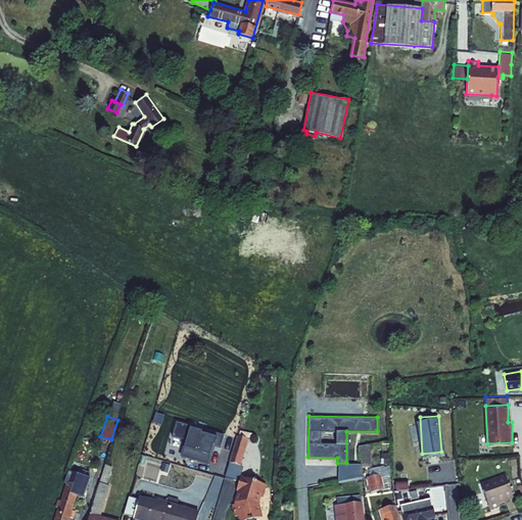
[(190,424),(176,420),(172,434),(185,438),(181,455),(207,462),(212,442),(220,444),(223,433),(201,427),(200,430),(189,427),(190,424)]
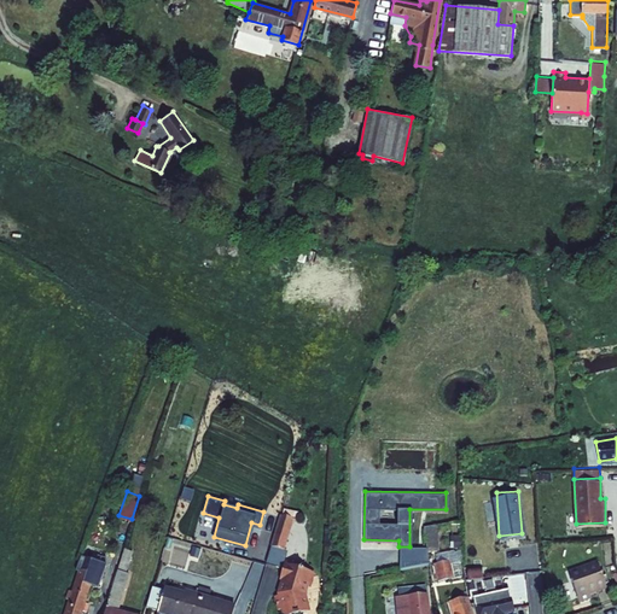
[(296,516),(297,510),(283,507),(281,512),(292,515),(296,516)]
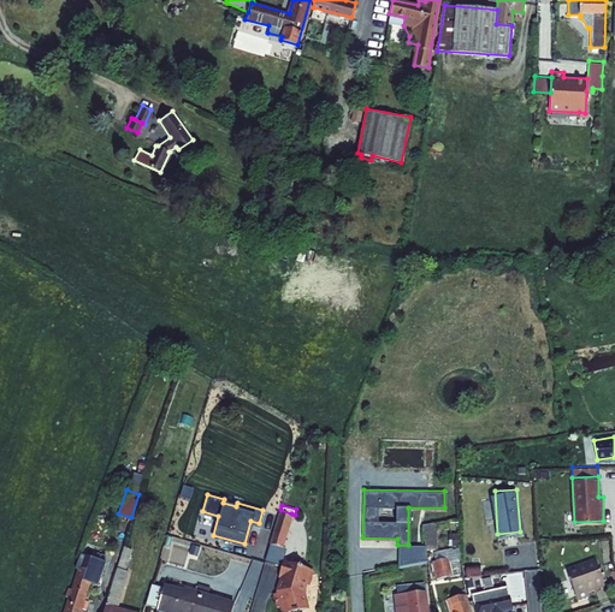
[(281,510),(279,510),(270,541),(282,545),(291,514),(281,510)]
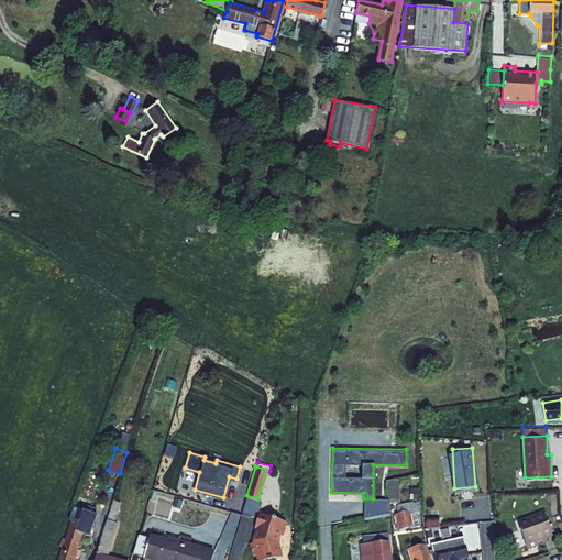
[(396,479),(386,480),(388,498),(389,502),(399,501),(396,479)]
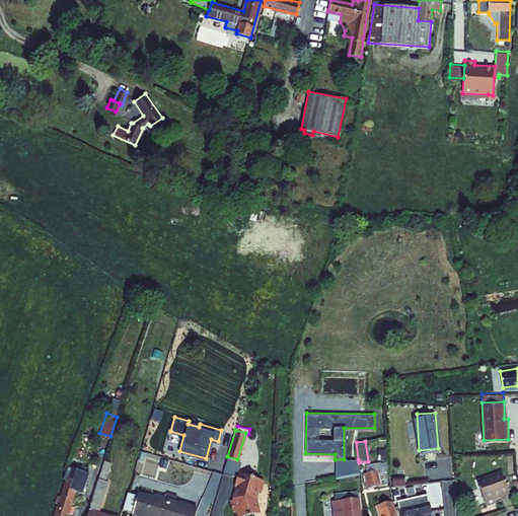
[(239,468),(241,460),(237,459),(227,456),(223,471),(237,475),(239,468)]
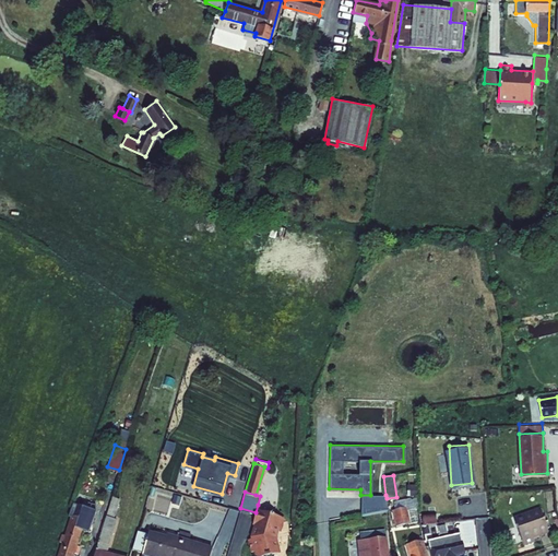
[(108,506),(115,508),(118,497),(111,495),(108,506)]
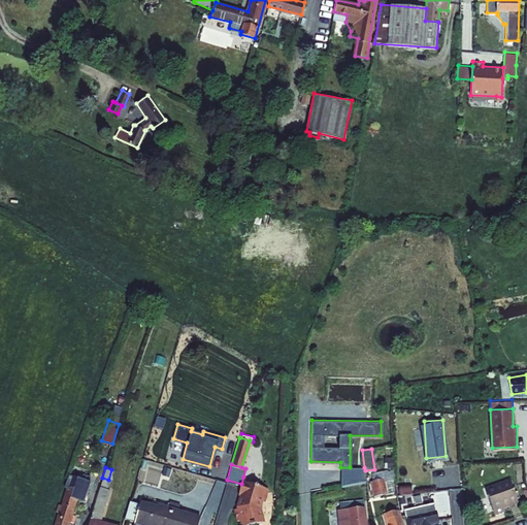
[(340,467),(340,486),(366,481),(365,470),(364,467),(350,467),(340,467)]
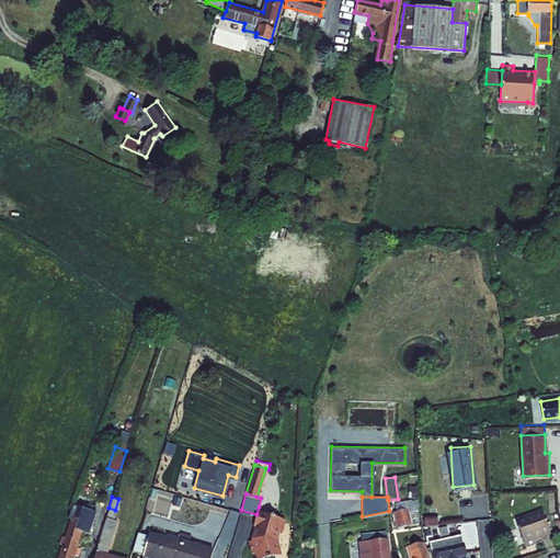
[(70,557),(72,553),(77,554),(79,546),(75,545),(83,520),(91,522),(94,511),(72,503),(68,515),(70,516),(65,535),(61,534),(58,541),(61,542),(56,557),(70,557)]
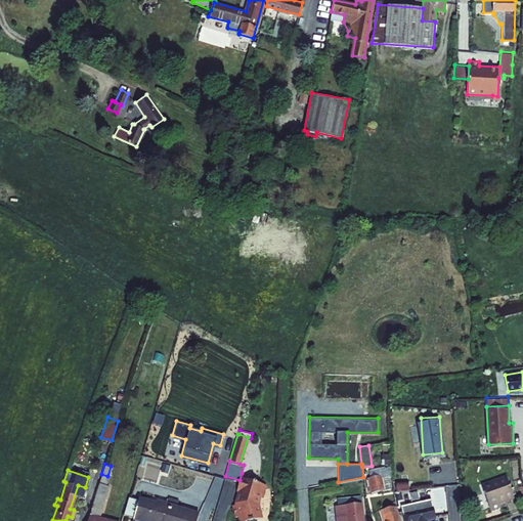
[(242,473),(240,480),(236,488),(240,489),(237,496),(238,502),(231,504),(234,515),(238,514),(241,520),(260,516),(258,505),(259,505),(258,498),(259,494),(262,492),(264,486),(263,482),(257,480),(257,477),(242,473)]
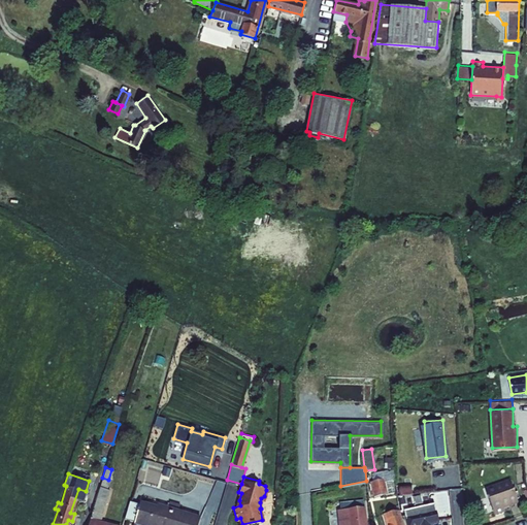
[(102,478),(88,524),(114,524),(99,520),(109,488),(106,487),(108,480),(102,478)]
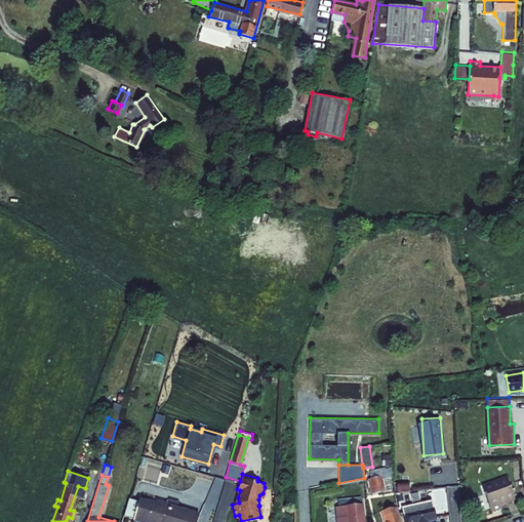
[(368,477),(371,491),(384,489),(380,475),(368,477)]
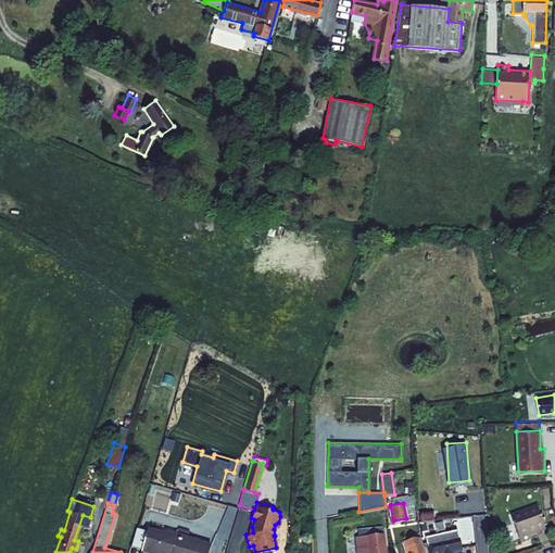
[(530,530),(545,526),(537,503),(511,513),(520,539),(531,535),(530,530)]
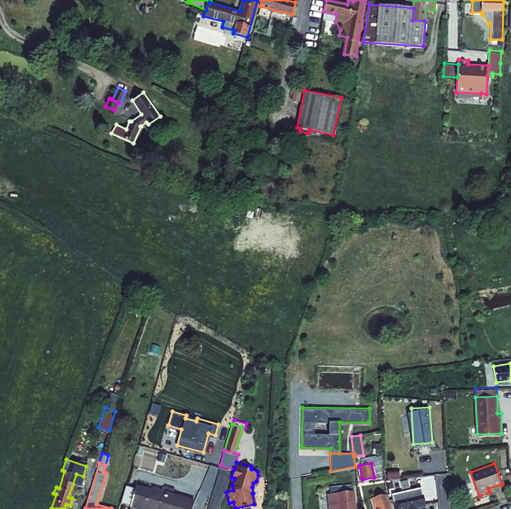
[(399,467),(386,469),(387,478),(399,477),(399,467)]
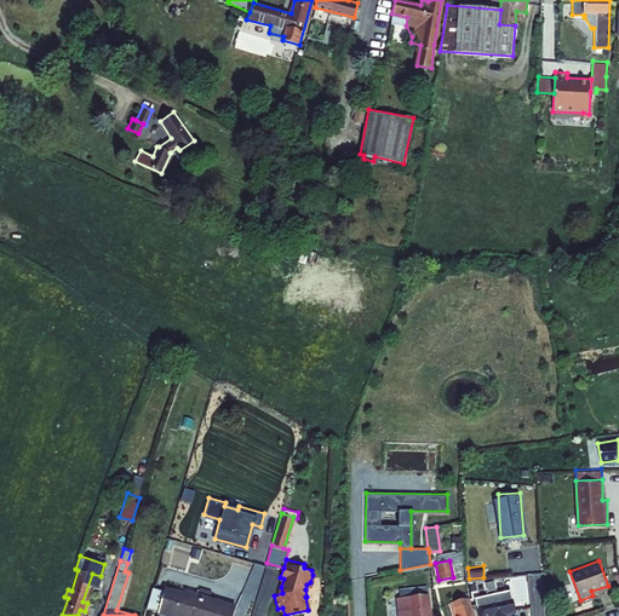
[(159,611),(156,615),(231,615),(235,605),(208,598),(211,589),(199,586),(196,594),(184,591),(183,593),(165,587),(164,589),(152,586),(147,606),(158,610),(158,611),(159,611)]
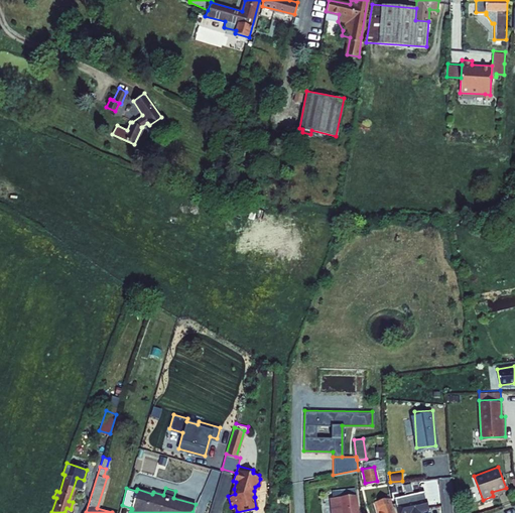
[(406,503),(425,498),(423,491),(402,496),(402,497),(395,499),(395,501),(405,499),(406,503)]
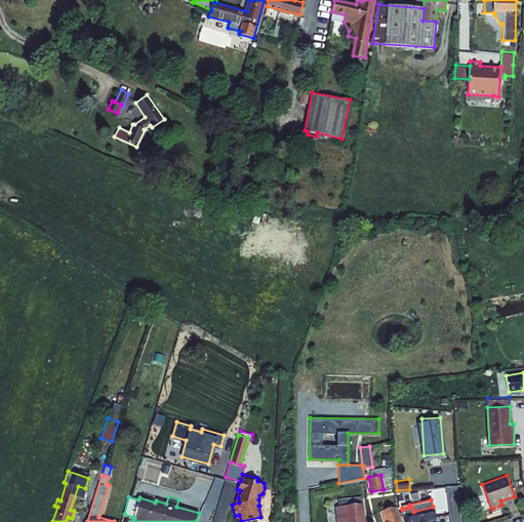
[(363,521),(362,503),(335,506),(336,521),(363,521)]
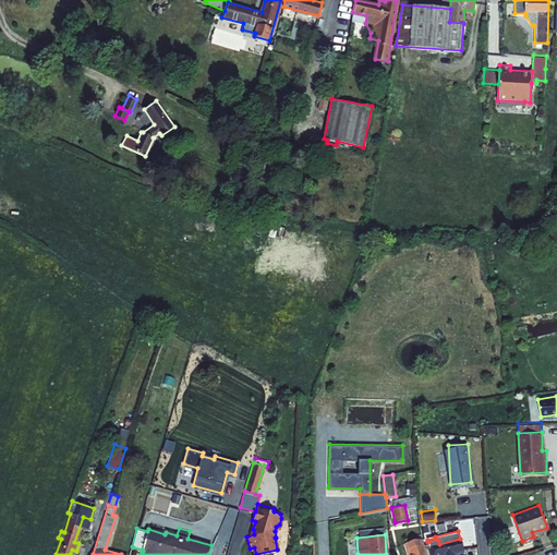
[(422,538),(404,541),(407,547),(423,544),(422,538)]
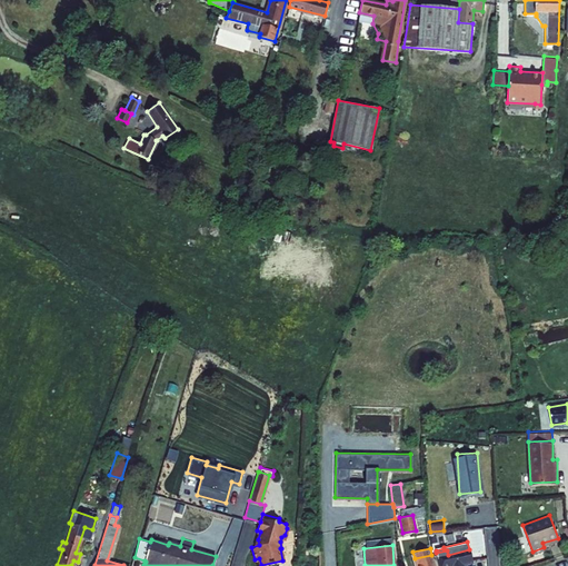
[(465,565),(464,563),(472,560),(469,549),(448,555),(447,550),(436,553),(439,565),(465,565)]
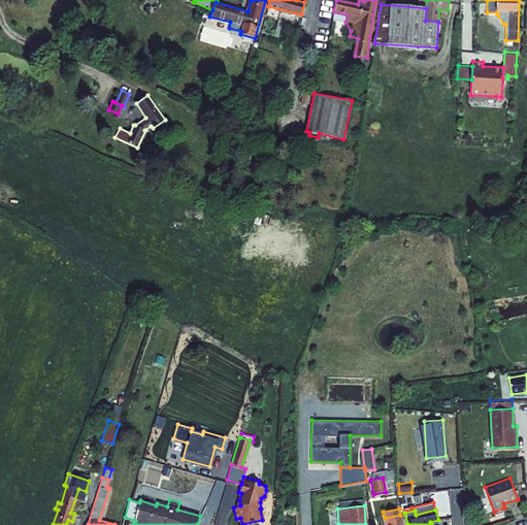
[(402,524),(400,515),(385,518),(387,524),(402,524)]
